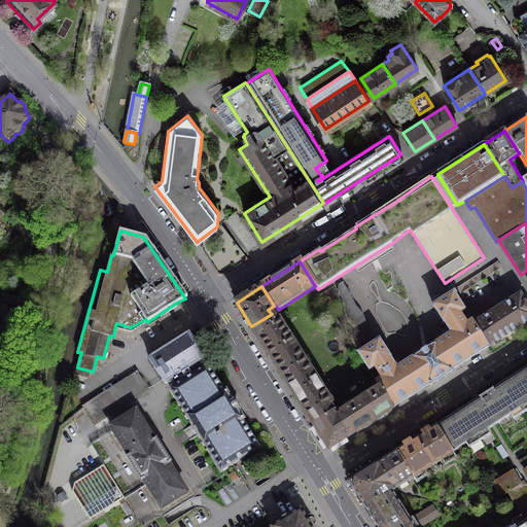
[(381,378),(377,381),(377,383),(379,385),(393,407),(429,384),(430,385),(436,381),(436,382),(438,381),(437,380),(441,378),(444,376),(445,377),(446,376),(446,375),(452,371),(451,370),(490,345),(475,319),(472,316),(467,319),(462,310),(465,307),(455,288),(431,303),(450,330),(428,345),(427,346),(427,345),(423,346),(420,348),(420,350),(417,352),(414,353),(397,364),(380,336),(356,350),(370,371),(375,367),(381,378)]
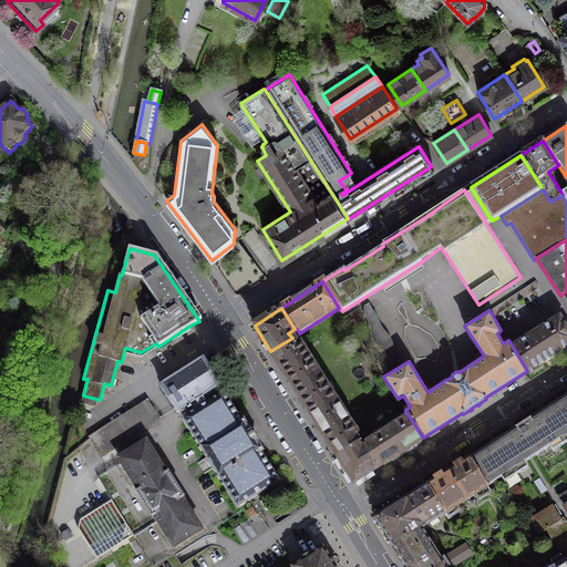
[(566,322),(560,312),(532,329),(550,358),(554,356),(566,347),(566,322)]
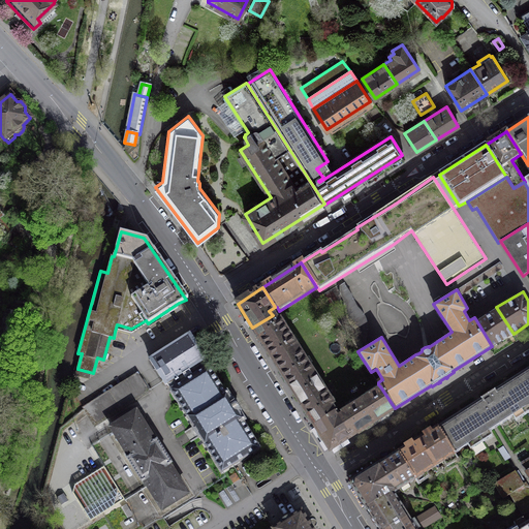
[(476,320),(492,346),(491,349),(510,336),(514,334),(496,307),(476,320)]
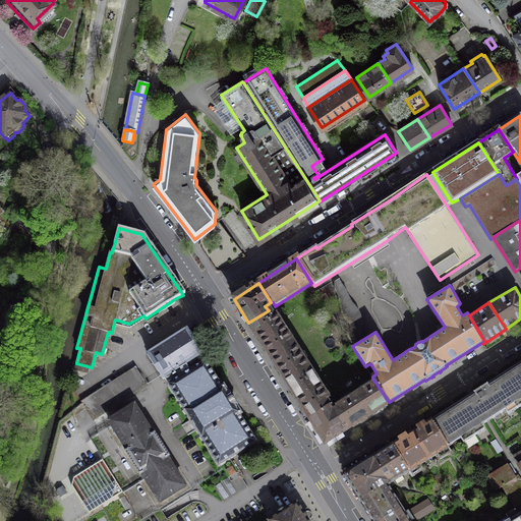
[(261,342),(283,328),(276,314),(274,316),(270,309),(269,310),(248,323),(261,342)]
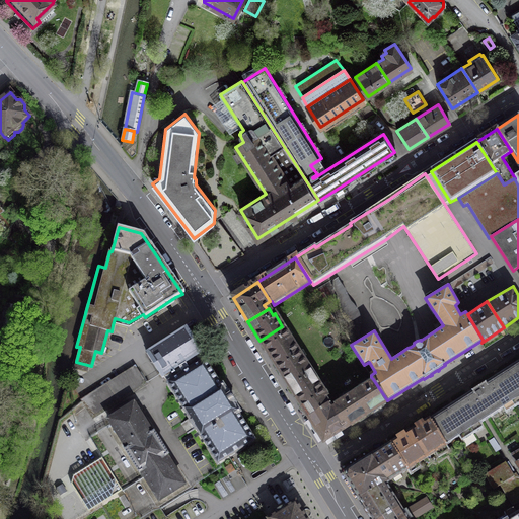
[(272,360),(293,347),(288,341),(290,339),(282,326),(260,341),(272,360)]
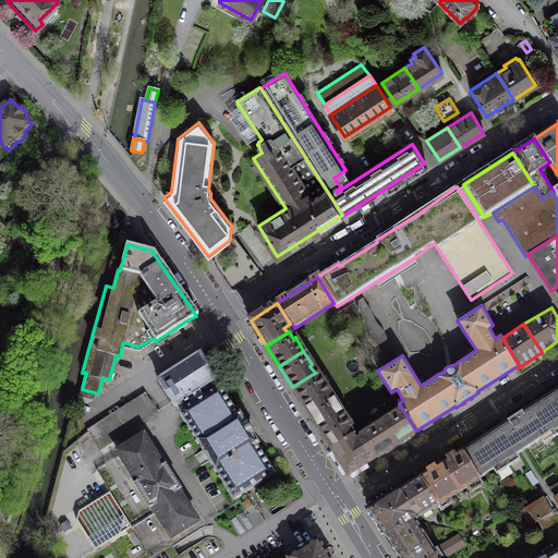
[(238,414),(220,386),(219,386),(215,380),(217,379),(199,352),(157,378),(174,405),(176,404),(180,411),(179,411),(190,429),(191,428),(203,448),(203,449),(211,463),(211,462),(223,482),(233,499),(275,474),(257,446),(258,445),(249,428),(240,413),(238,414)]
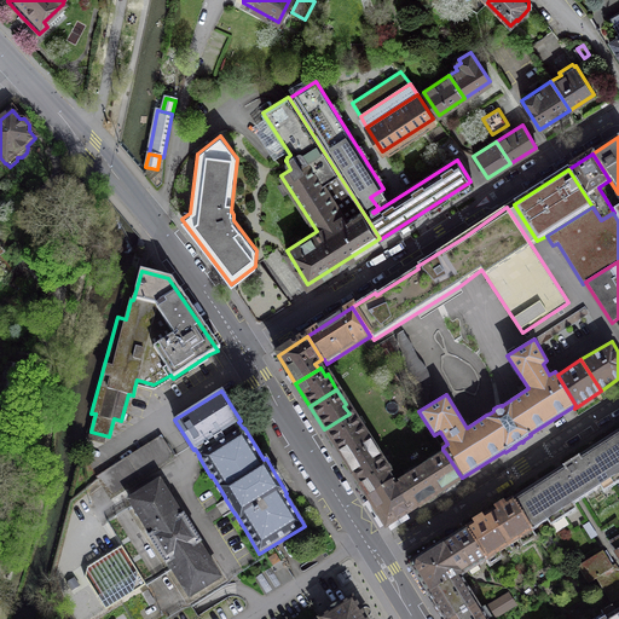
[(352,418),(350,414),(324,429),(339,452),(364,437),(360,432),(363,429),(354,417),(352,418)]
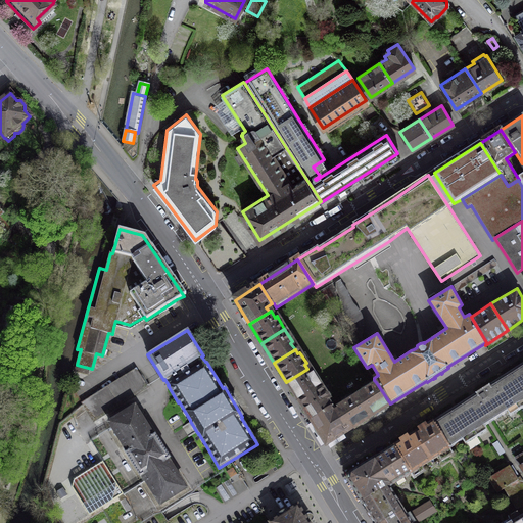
[(522,365),(477,394),(479,397),(483,405),(481,406),(491,422),(522,401),(522,365)]
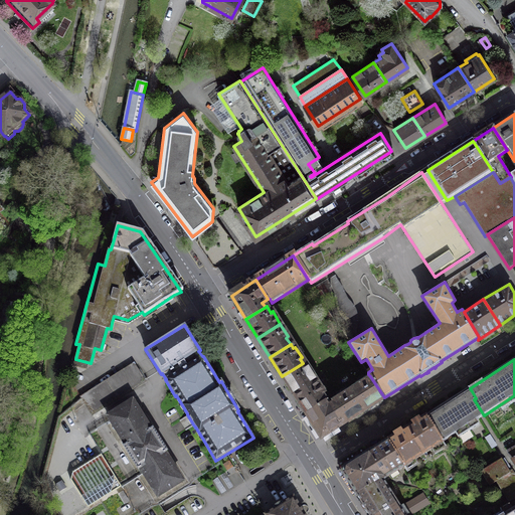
[(307,370),(303,363),(282,376),(294,395),(317,381),(309,369),(307,370)]
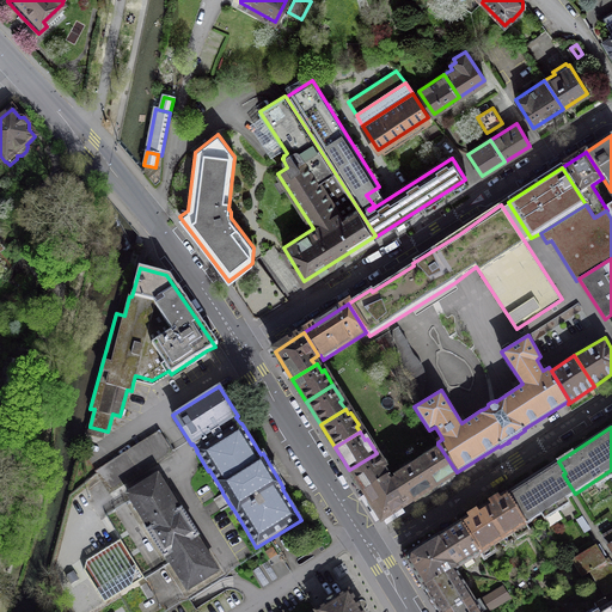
[(171,451),(160,434),(98,473),(109,490),(171,451)]
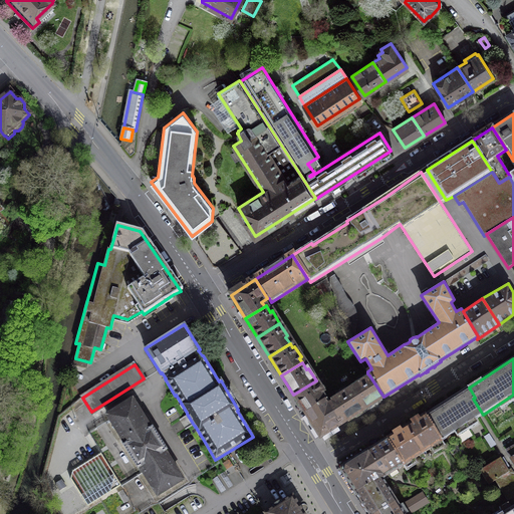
[(355,387),(351,390),(364,410),(364,411),(383,398),(383,397),(369,375),(354,384),(355,387)]
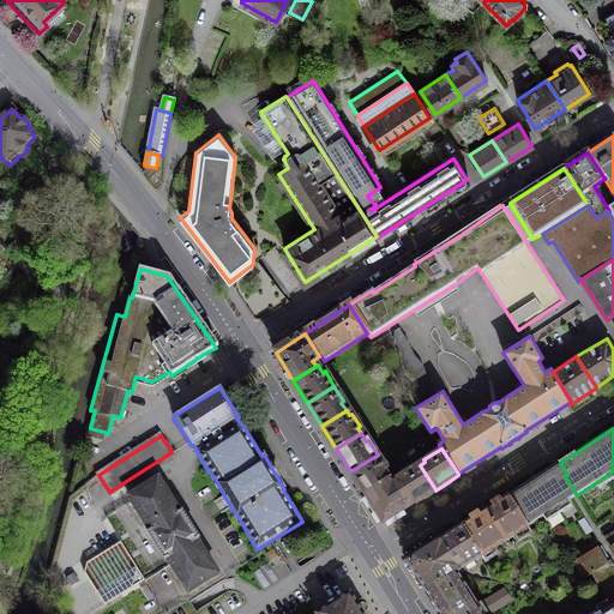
[(350,471),(366,494),(389,481),(390,480),(384,471),(387,469),(378,455),(350,471)]
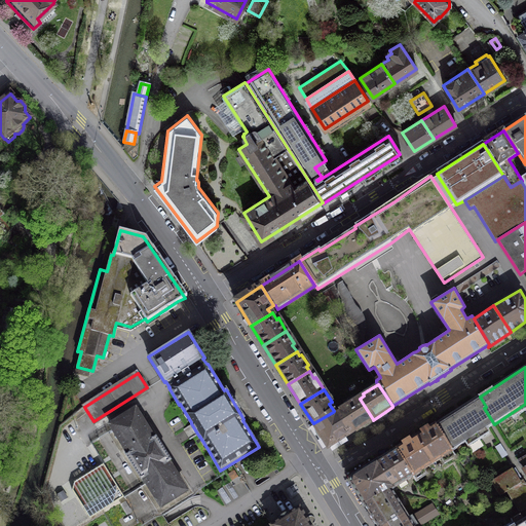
[(475,400),(436,425),(452,451),(492,426),(494,424),(484,408),(486,407),(482,400),(480,397),(475,400)]
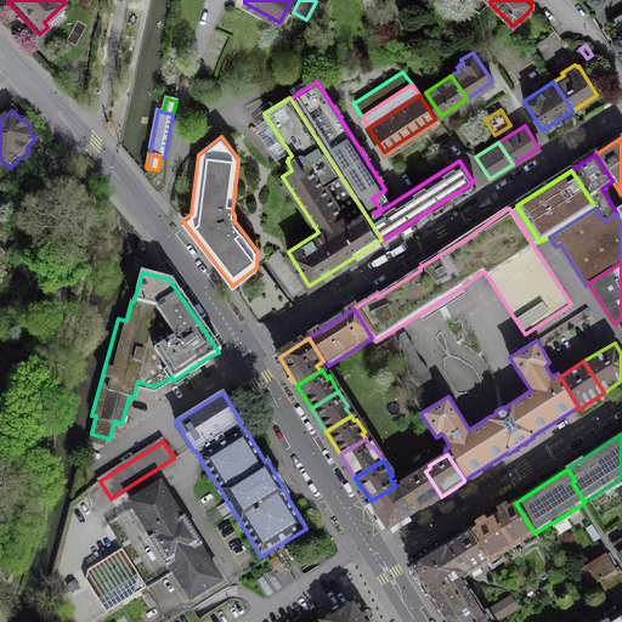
[(402,487),(418,510),(441,496),(425,471),(419,475),(418,473),(406,480),(407,482),(402,486),(402,487)]
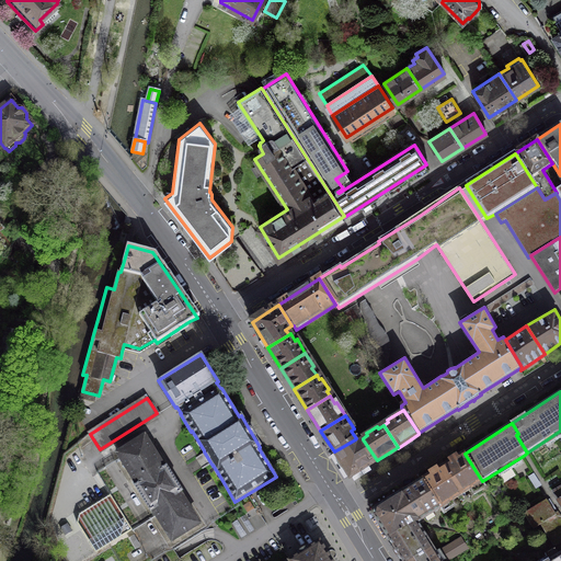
[(144,437),(117,454),(137,484),(135,485),(150,511),(152,510),(172,540),(198,524),(179,493),(182,491),(165,467),(163,468),(144,437)]
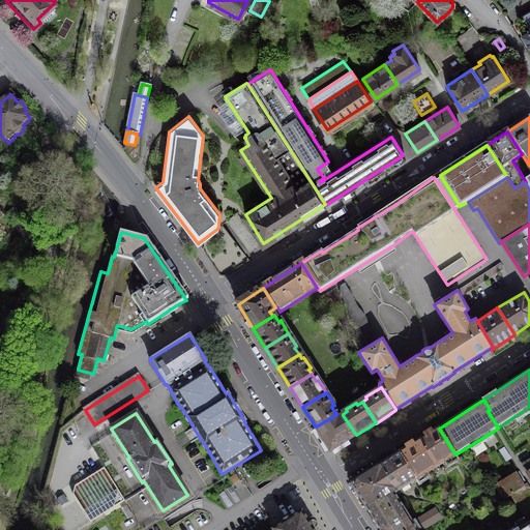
[(316,427),(330,450),(356,435),(343,415),(337,419),(335,415),(316,427)]
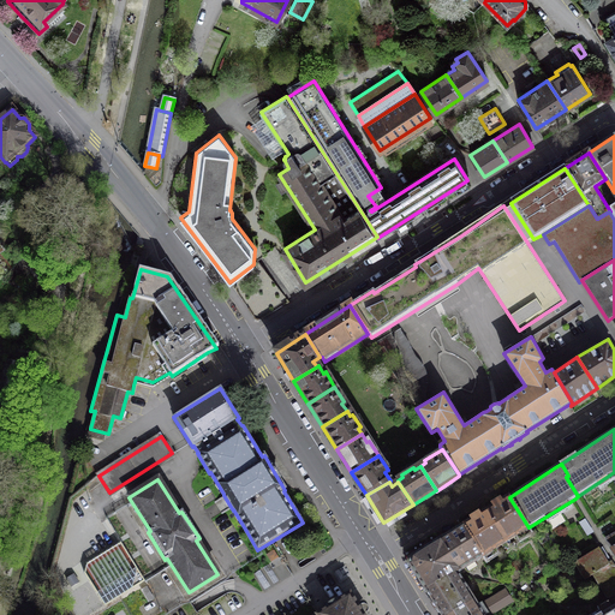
[(490,509),(487,512),(506,542),(515,536),(519,542),(532,533),(529,527),(509,497),(490,509)]
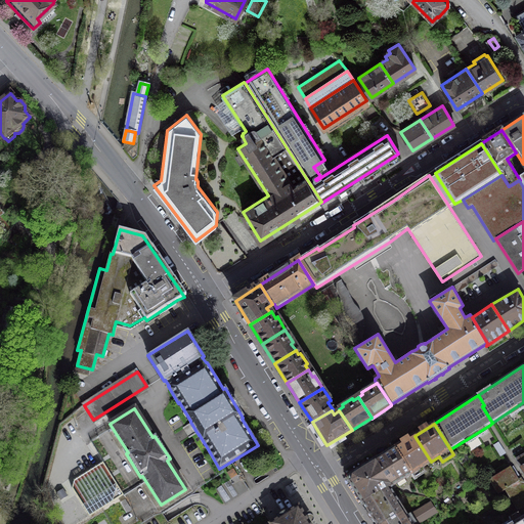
[(411,438),(395,448),(411,474),(415,479),(425,473),(422,468),(431,462),(415,436),(411,438)]
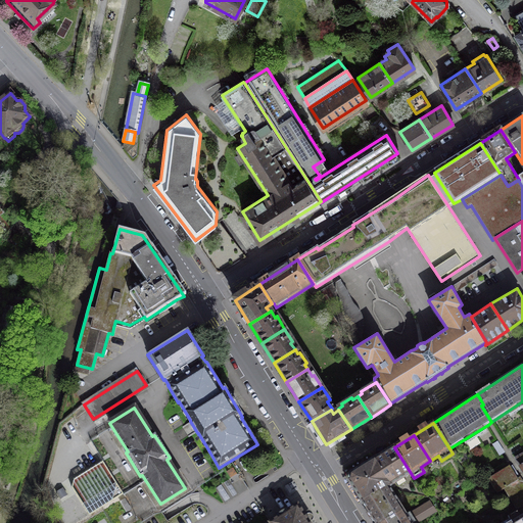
[(377,458),(375,460),(391,486),(411,473),(394,447),(377,458)]
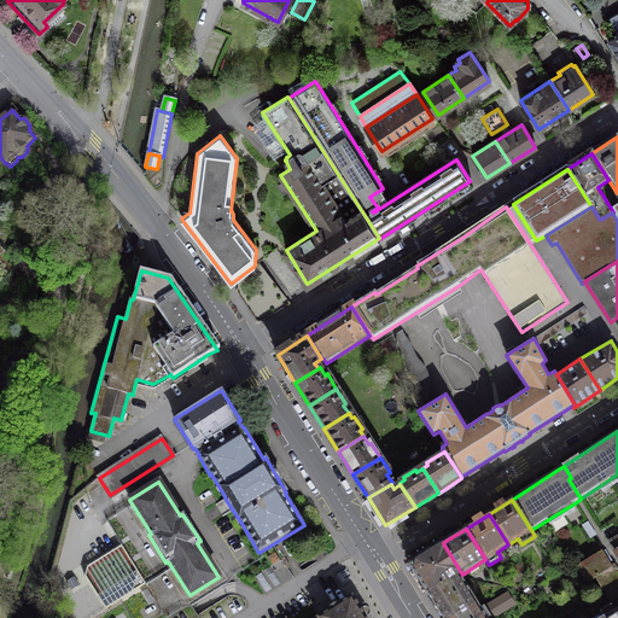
[(412,569),(429,594),(458,575),(459,576),(462,575),(443,543),(442,542),(413,560),(412,569)]
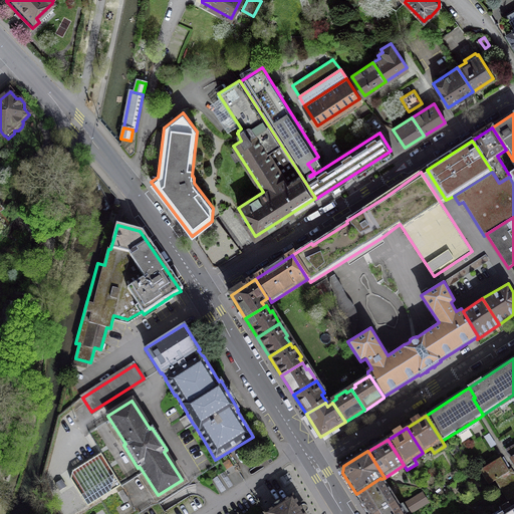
[(489,485),(495,480),(508,500),(513,497),(513,481),(513,480),(513,475),(510,470),(507,472),(500,459),(480,471),(489,485)]
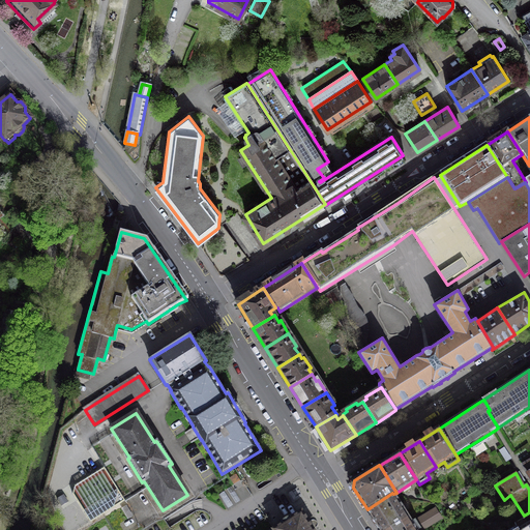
[(239,482),(219,495),(228,506),(246,494),(239,482)]
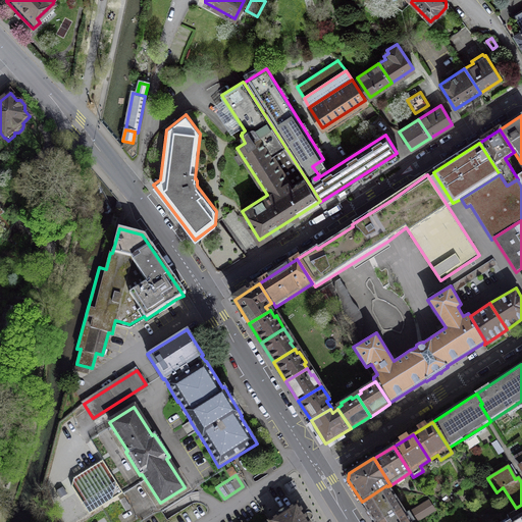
[(362,502),(374,521),(381,521),(402,510),(387,486),(386,485),(362,502)]
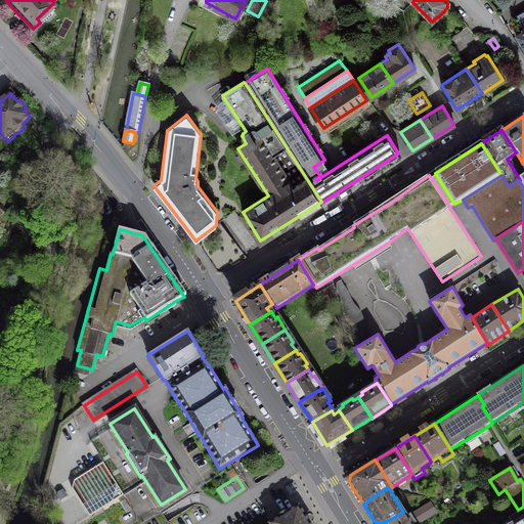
[(430,504),(411,515),(418,523),(435,512),(430,504)]
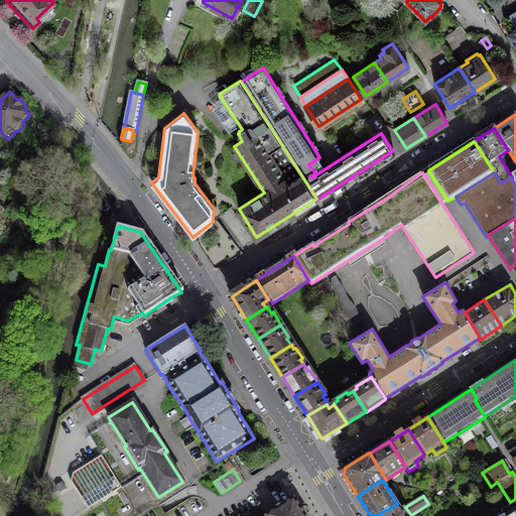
[(268,512),(261,515),(303,515),(301,512),(293,500),(284,506),(282,504),(278,506),(274,509),(275,511),(268,515),(267,514),(268,513),(268,512)]
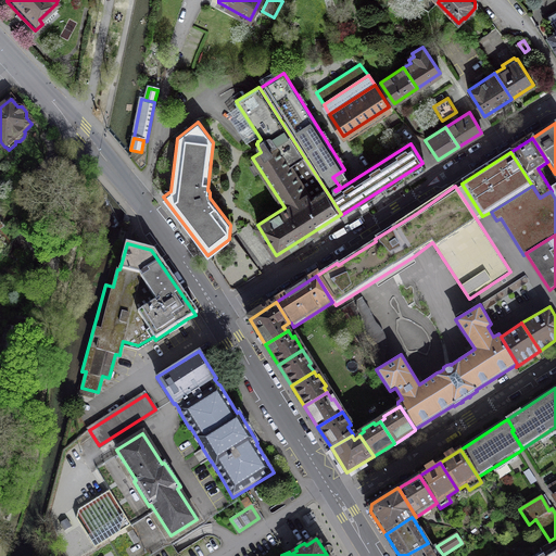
[(436,555),(428,543),(406,555),(436,555)]
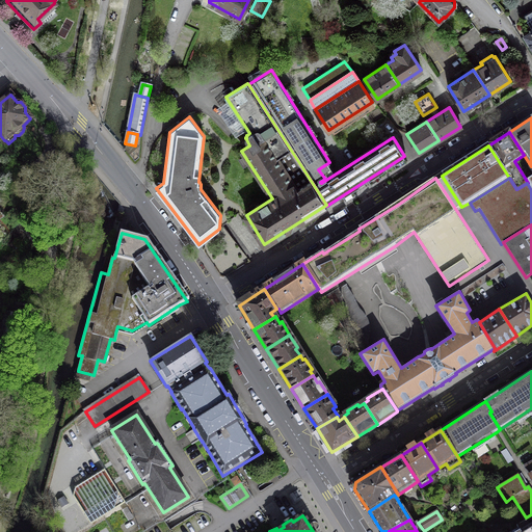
[(519,530),(520,531),(531,531),(531,525),(530,527),(526,521),(517,527),(517,528),(519,530)]
